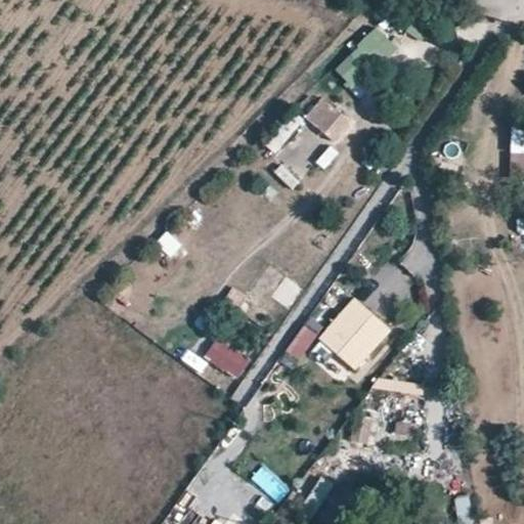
[(336,76),(364,95),(400,46),(372,26),(336,76)]
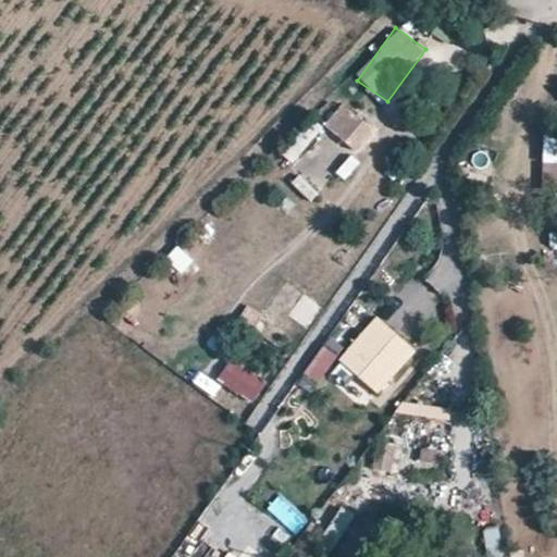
[(370,120),(338,93),(320,115),(351,143),(370,120)]
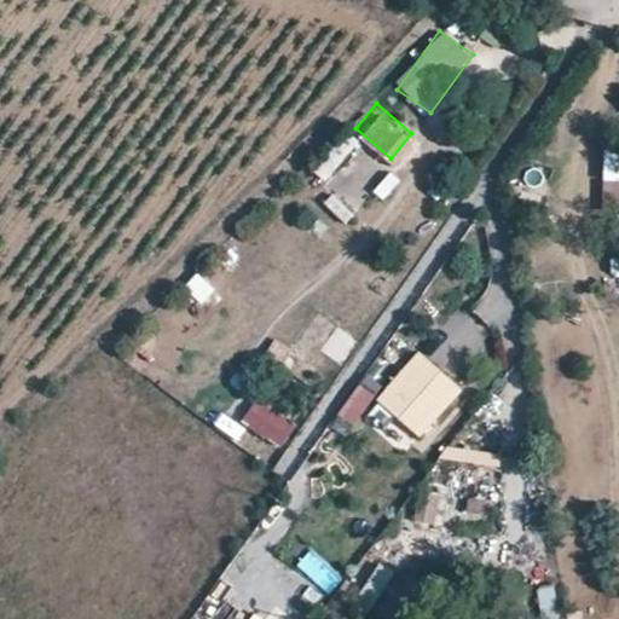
[(602,213),(618,212),(618,149),(603,149),(602,213)]
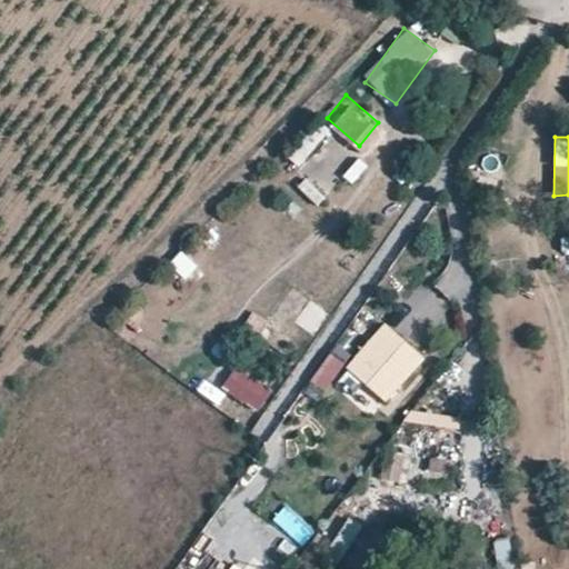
[(309,173),(296,188),(316,207),(329,192),(309,173)]
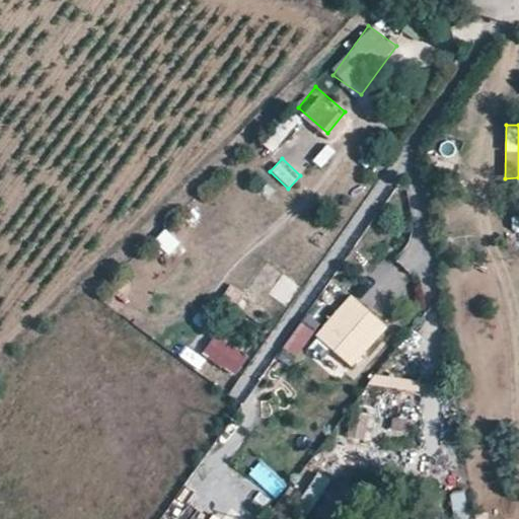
[(162,230),(153,245),(171,256),(180,241),(162,230)]
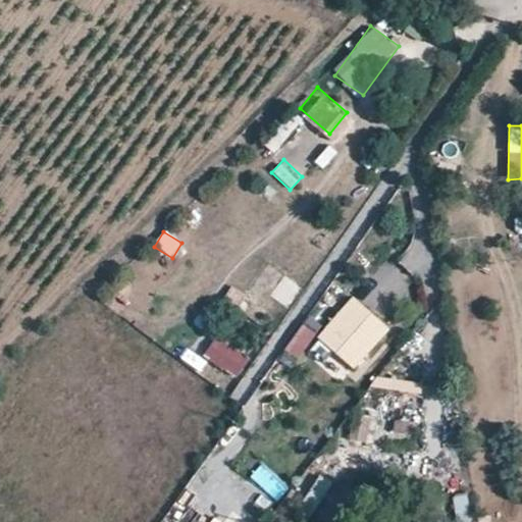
[(285,275),(270,298),(288,310),(303,288),(285,275)]
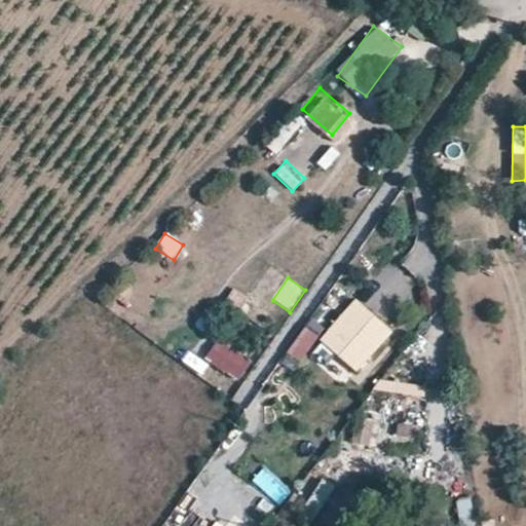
[(365,296),(377,308),(396,291),(384,278),(365,296)]
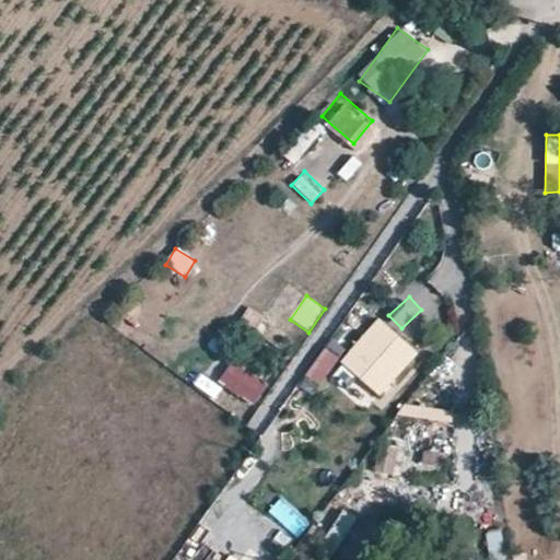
[(263,316),(248,307),(238,324),(253,333),(263,316)]
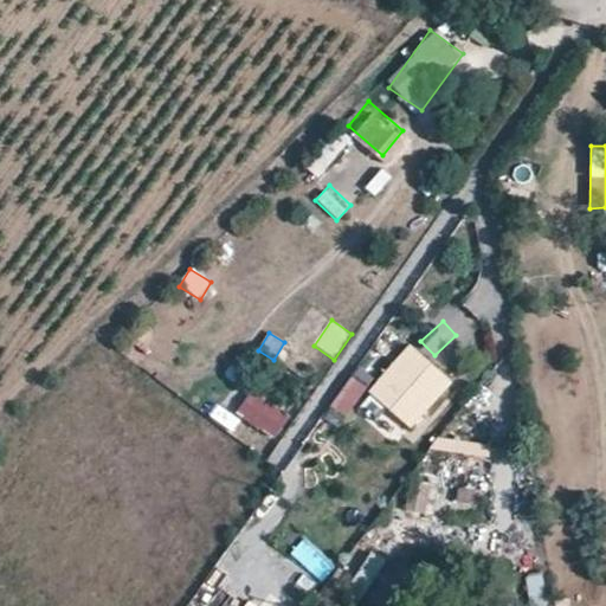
[(451,382),(411,346),(369,391),(408,427),(451,382)]
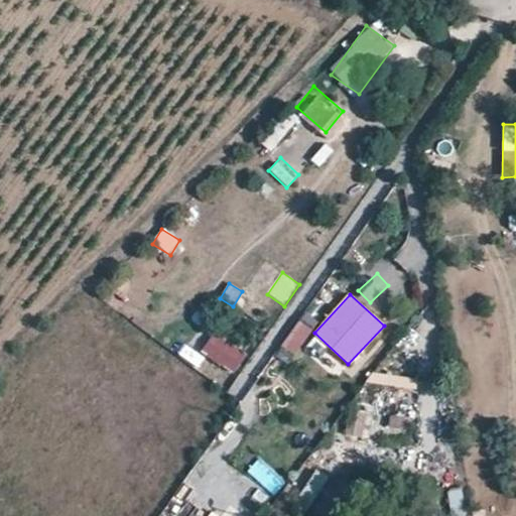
[(237,374),(248,354),(212,334),(201,354),(237,374)]
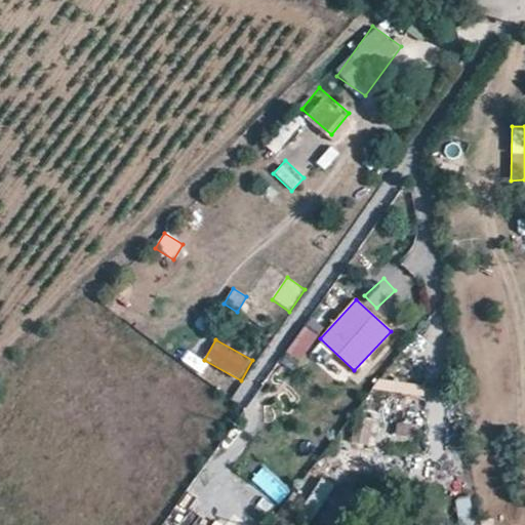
[(426,397),(427,385),(378,380),(377,392),(426,397)]
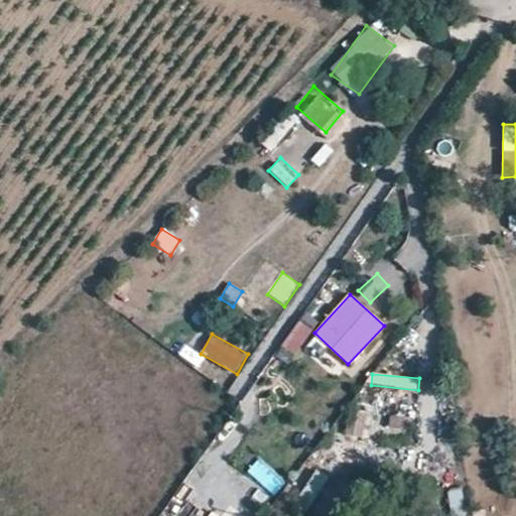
[(367,409),(346,409),(345,435),(366,436),(367,409)]
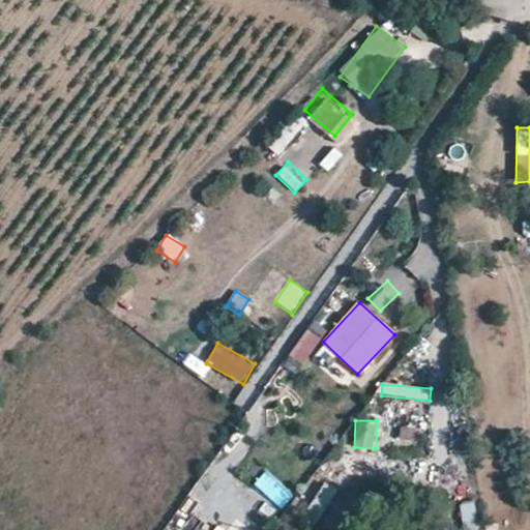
[(412,429),(400,429),(400,444),(412,444),(412,429)]
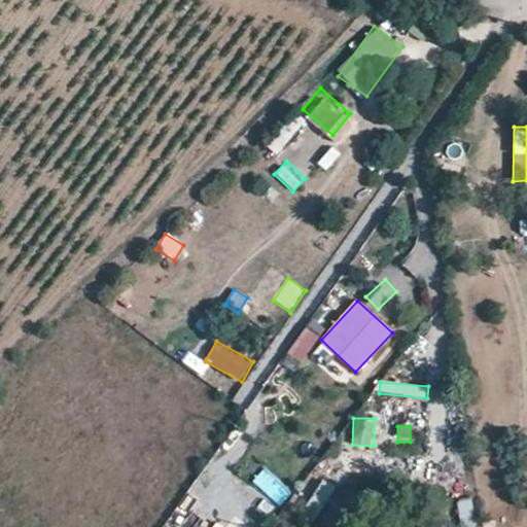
[(377,463),(393,463),(394,427),(377,427),(377,463)]
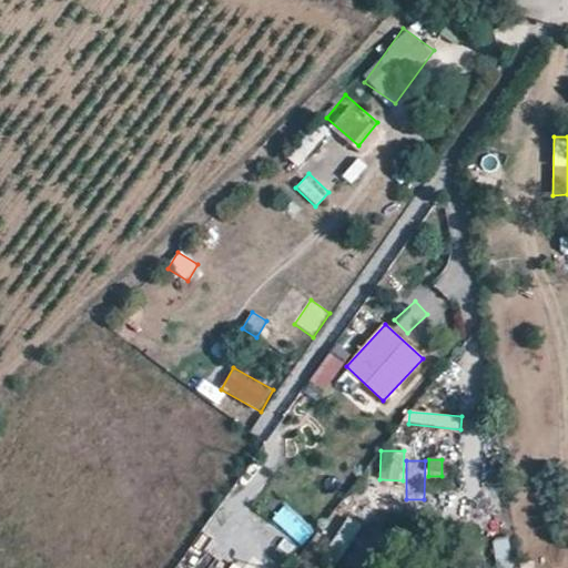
[(326,554),(343,563),(362,527),(344,518),(326,554)]
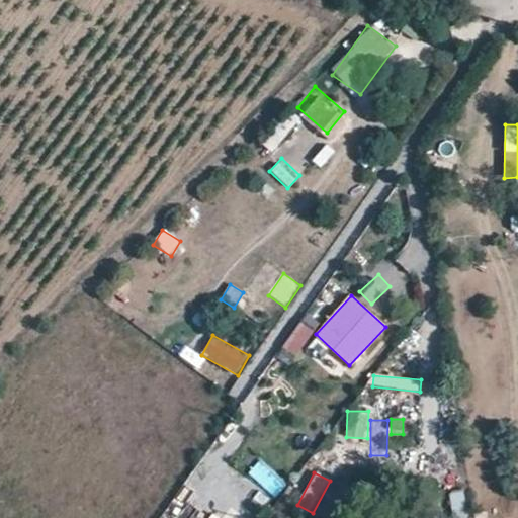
[(466,517),(466,492),(449,492),(449,517),(466,517)]
